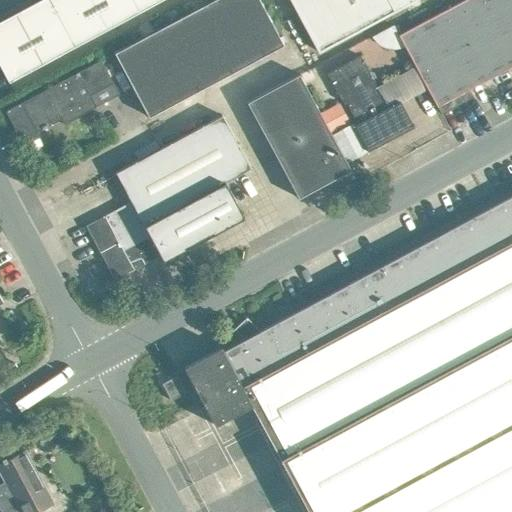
[(39,0),(0,21),(0,65),(9,82),(161,0),(39,0)]
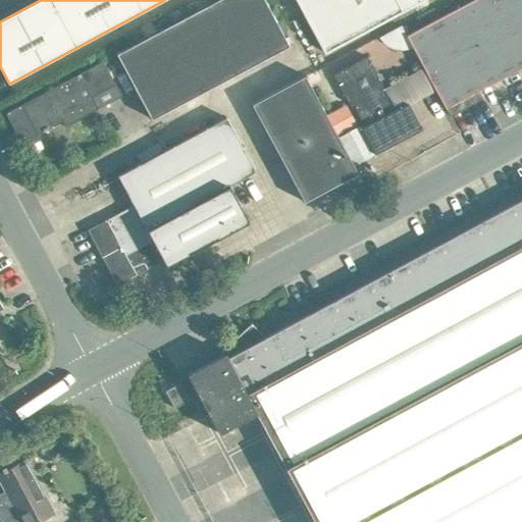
[(265,0),(219,0),(116,54),(152,121),(291,47),(265,0)]
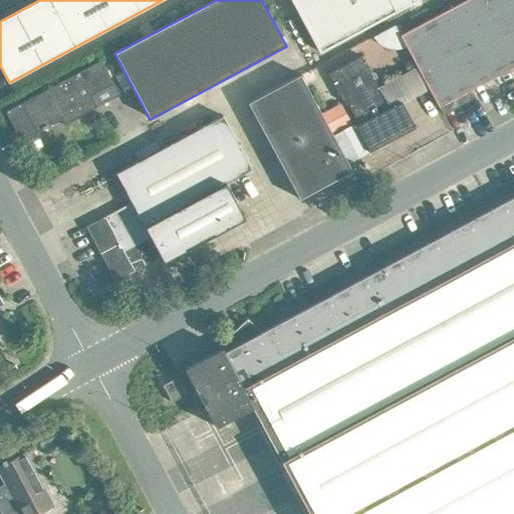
[(291,0),(320,52),(396,11),(389,0),(291,0)]
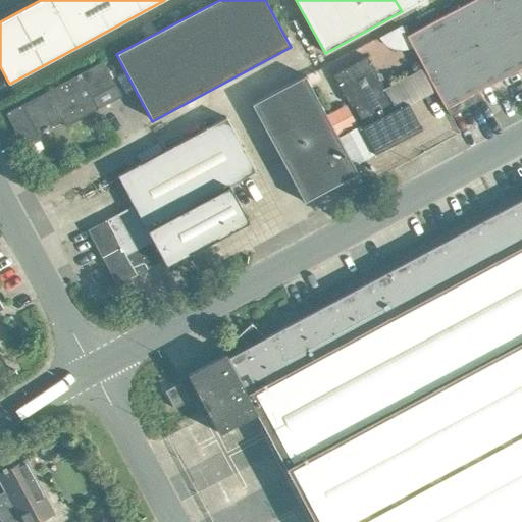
[(395,0),(402,11),(423,0),(395,0)]
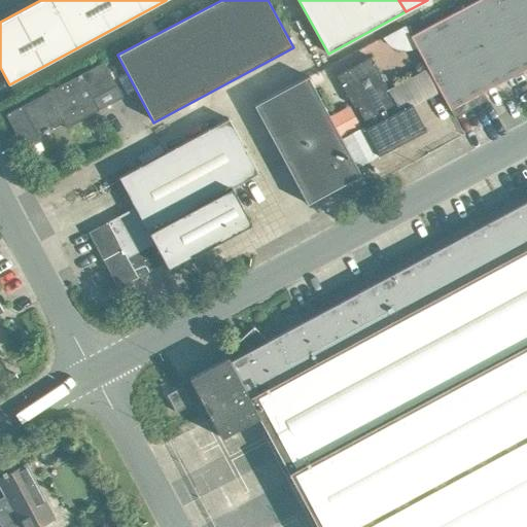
[(526,0),(477,0),(411,36),(454,117),(475,107),(472,103),(485,96),(483,92),(526,67),(526,0)]
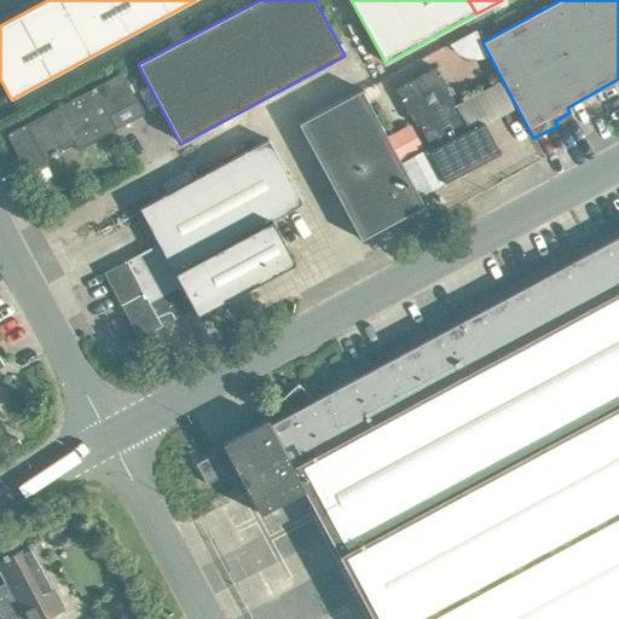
[(463,110),(460,113),(437,68),(395,88),(412,122),(416,121),(432,150),(428,151),(445,183),(501,154),(484,122),(463,110)]
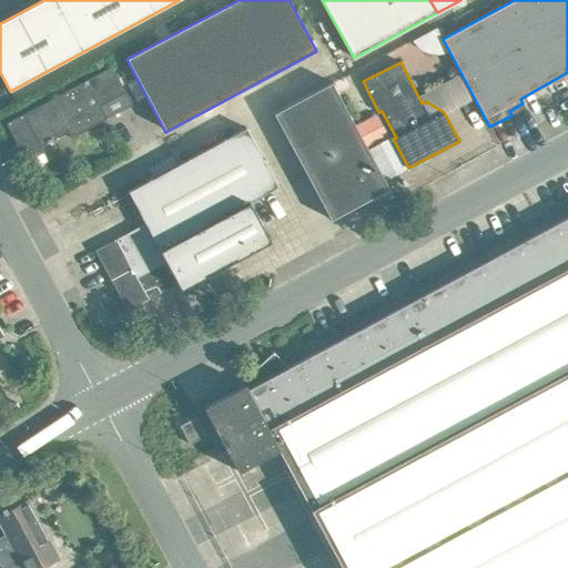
[(71,138),(107,119),(132,104),(112,67),(6,123),(23,155),(24,155),(27,161),(43,152),(41,146),(51,141),(50,139),(67,130),(71,138)]
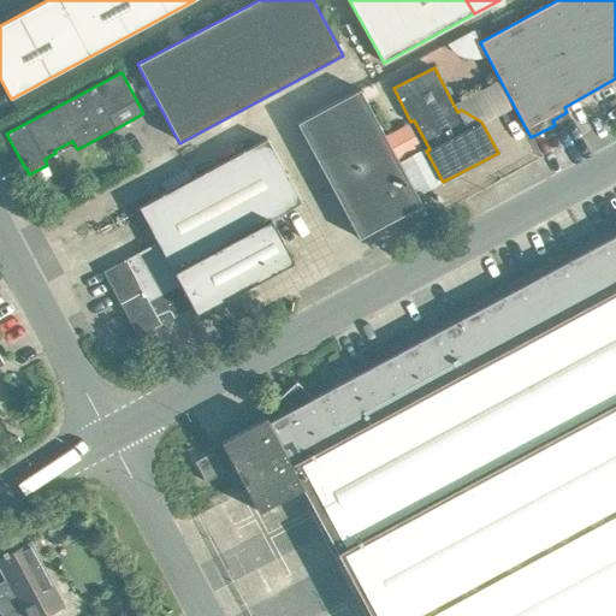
[(418,207),(422,205),(360,88),(296,123),(359,238),(413,209),(415,213),(420,209),(418,207)]
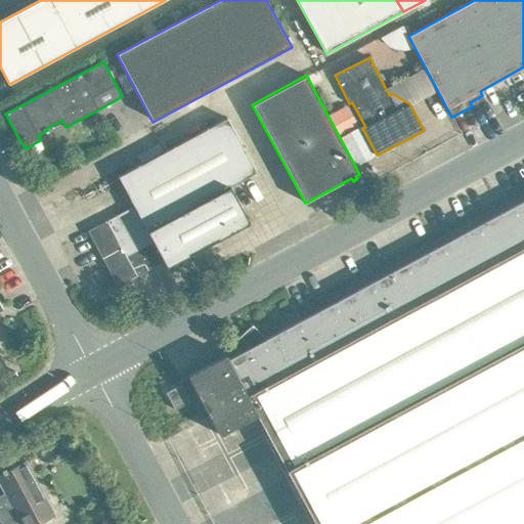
[(227,117),(118,176),(134,206),(88,230),(118,286),(164,261),(147,230),(230,186),(257,172),(227,117)]
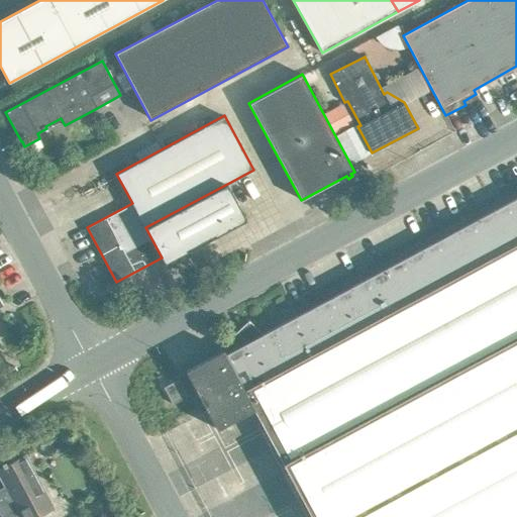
[(246,219),(227,184),(145,227),(162,257),(165,264),(246,219)]
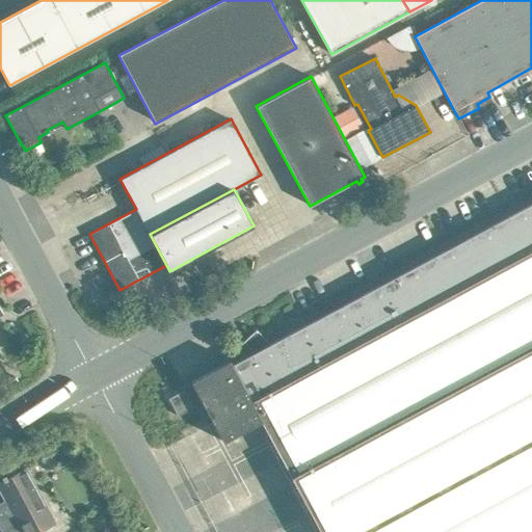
[(531,531),(531,203),(270,344),(266,340),(260,345),(254,339),(230,361),(262,421),(321,531),(531,531)]
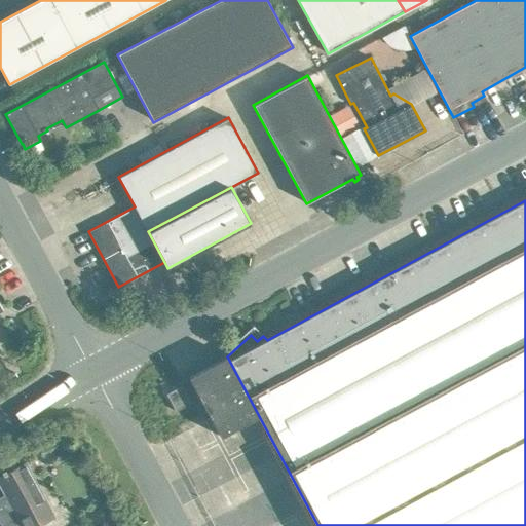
[(259,416),(227,357),(189,377),(221,437),(259,416)]
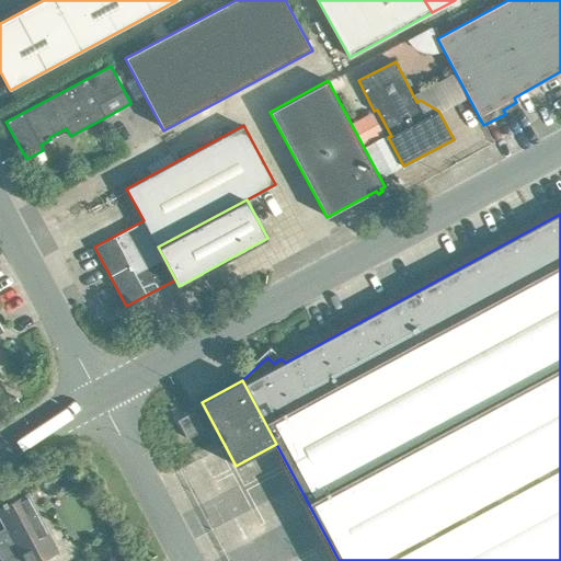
[(187,438),(204,430),(194,411),(178,420),(187,438)]
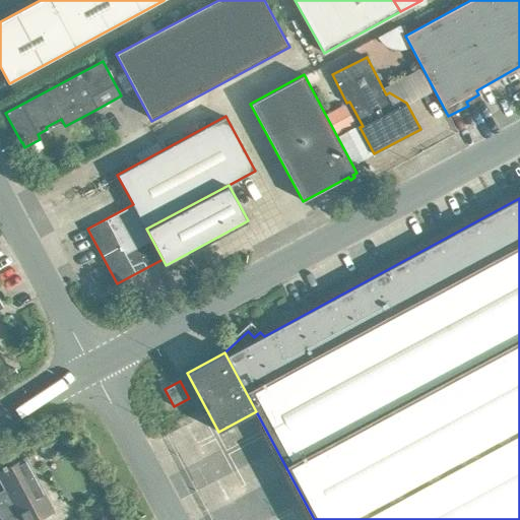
[(38,519),(40,519),(55,511),(29,464),(18,461),(7,467),(5,464),(1,466),(3,469),(0,470),(0,480),(7,495),(0,498),(0,517),(1,519),(38,519)]
